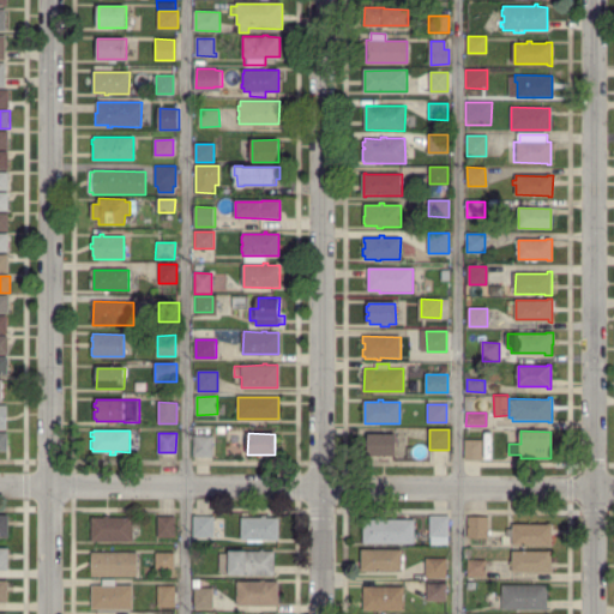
[(391,459),(367,459),(367,452),(366,452),(366,446),(368,446),(368,443),(366,443),(366,437),(368,437),(368,434),(396,435),(395,456),(391,456),(391,459)]
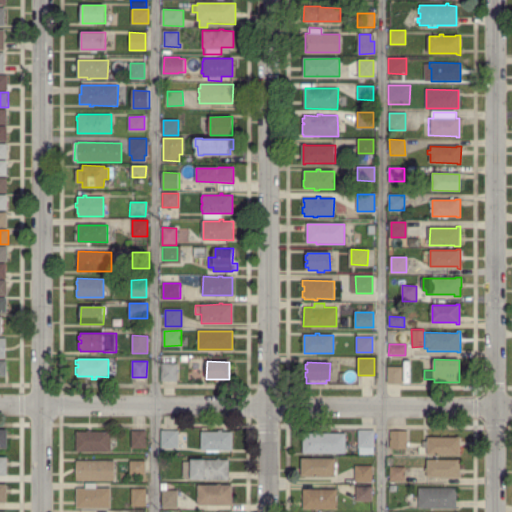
[(177,381),(161,381),(161,364),(177,364),(177,381)]
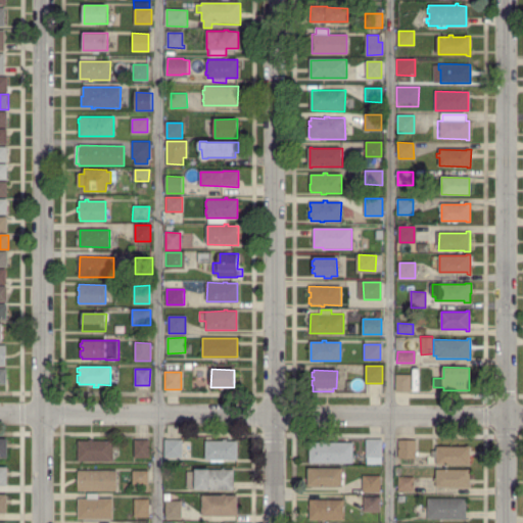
[(411,390),(397,390),(397,375),(411,375),(411,390)]
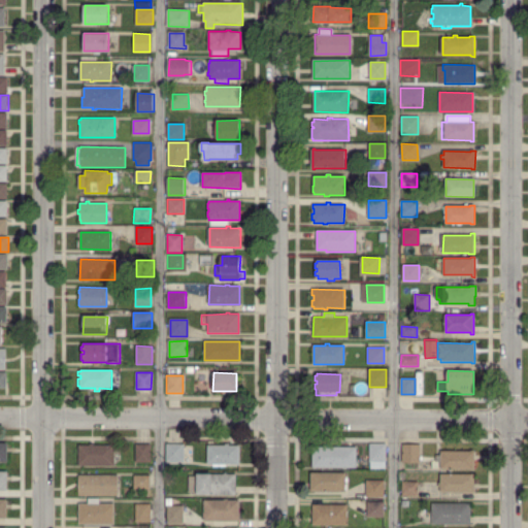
[(79,465),(79,455),(77,455),(77,447),(79,447),(79,444),(89,444),(94,443),(94,447),(112,446),(112,465),(79,465)]
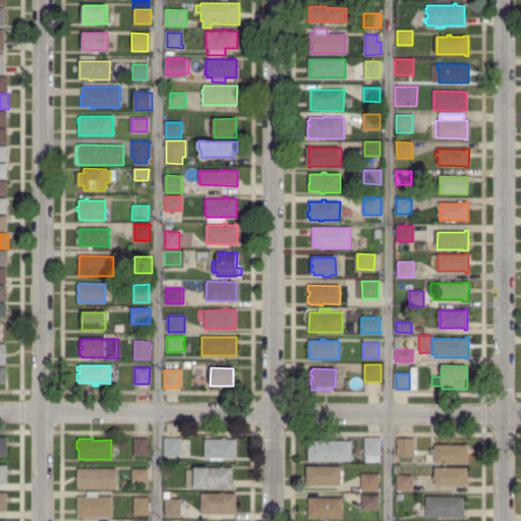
[(166,455),(166,439),(183,438),(183,455),(166,455)]
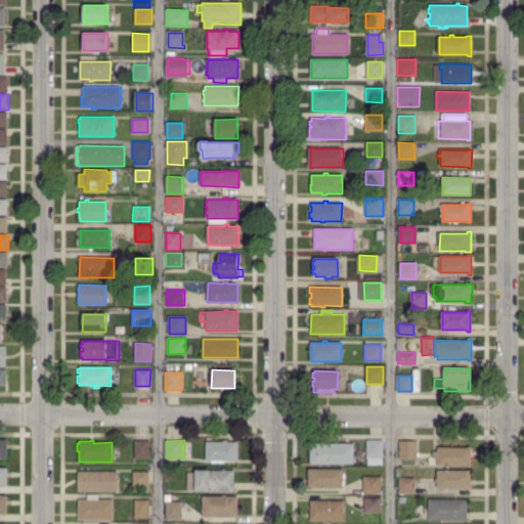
[(134,459),(134,442),(148,441),(148,459),(134,459)]
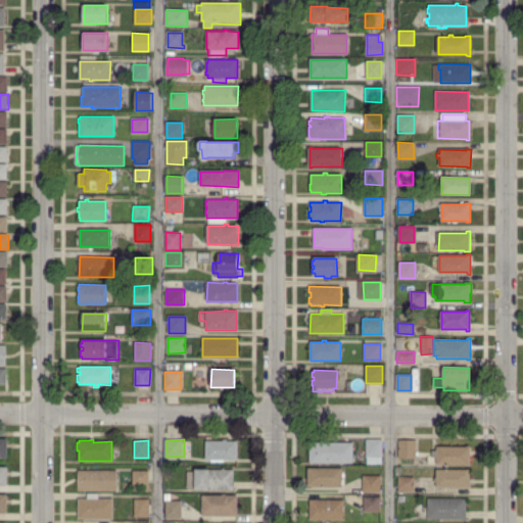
[(225,462),(221,462),(221,459),(205,459),(205,442),(224,442),(224,440),(226,440),(226,441),(237,441),(237,460),(225,460),(225,462)]
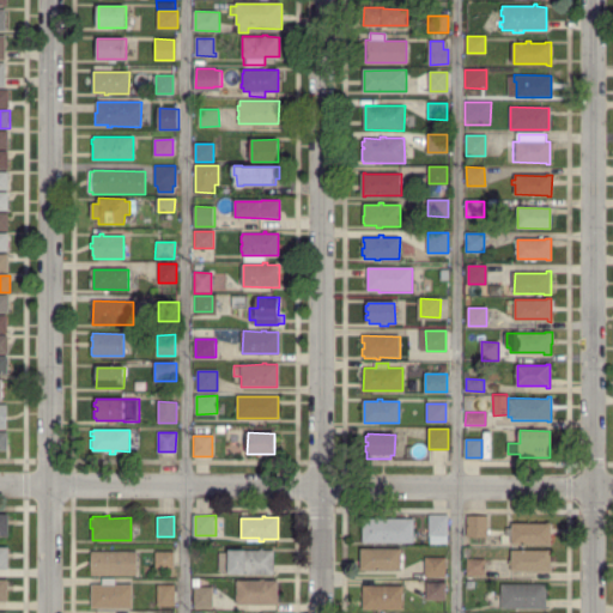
[(487,538),(468,538),(468,516),(489,516),(487,538)]
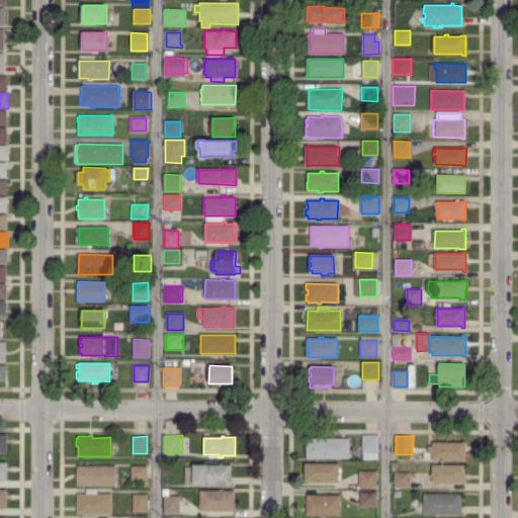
[(307,458),(307,453),(306,453),(306,451),(307,451),(307,448),(306,448),(305,439),(308,439),(308,438),(318,438),(318,437),(321,437),(321,439),(348,439),(349,458),(307,458)]
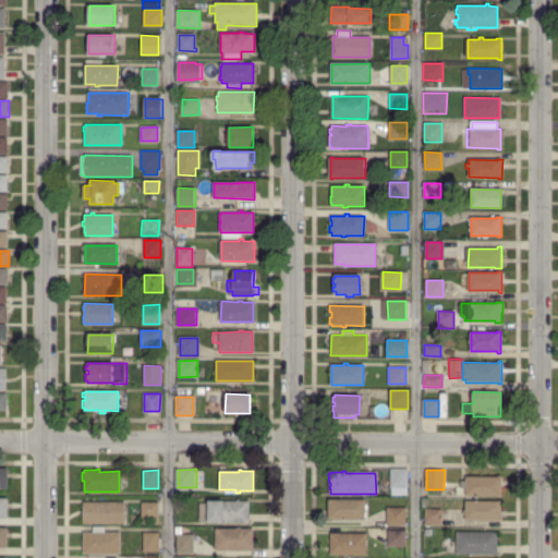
[(405,487),(390,487),(391,471),(405,471),(405,487)]
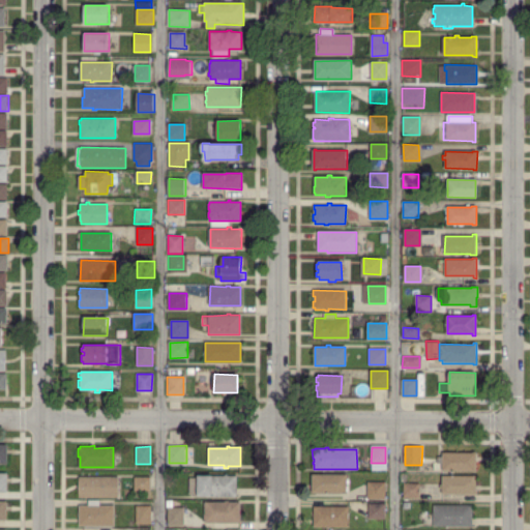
[(476,471),(472,471),(472,470),(442,470),(442,462),(437,462),(437,455),(444,455),(444,452),(472,452),(472,451),(476,451),(476,471)]
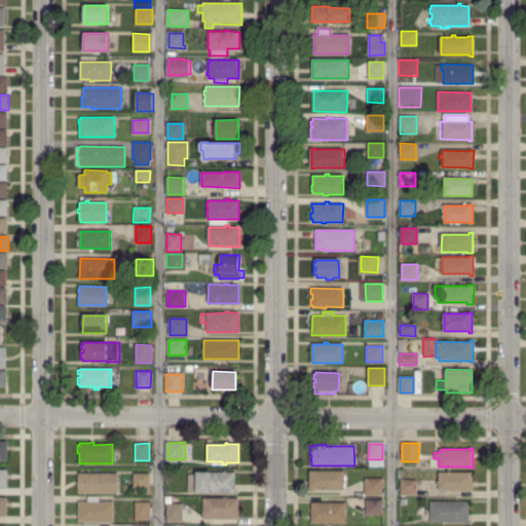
[(7,488),(0,488),(0,470),(8,470),(7,488)]
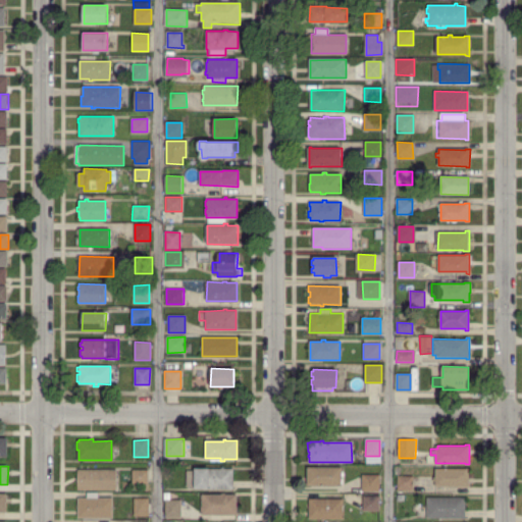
[(196,489),(196,469),(222,469),(222,467),(224,467),(224,469),(232,469),(232,489),(196,489)]
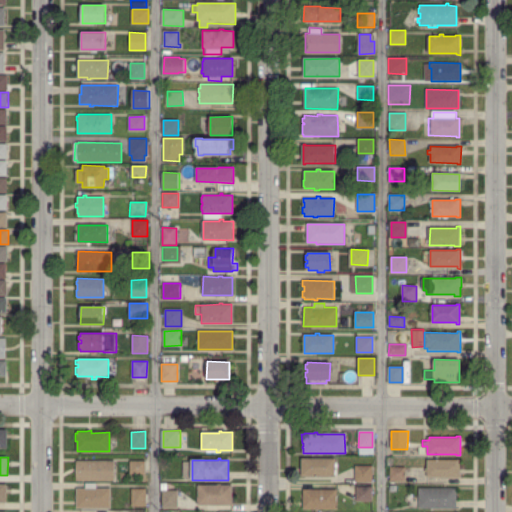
[(336,476),(301,476),(301,474),(299,474),(299,469),(301,469),(302,458),(334,458),(336,459),(336,463),(337,463),(337,468),(336,468),(336,476)]
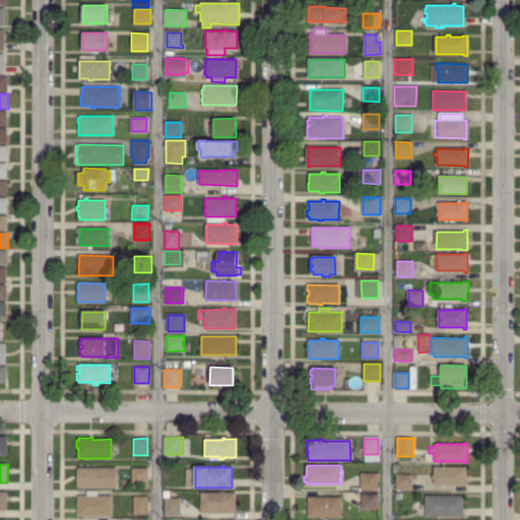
[(466,484),(435,483),(435,466),(464,467),(464,466),(467,466),(466,484)]
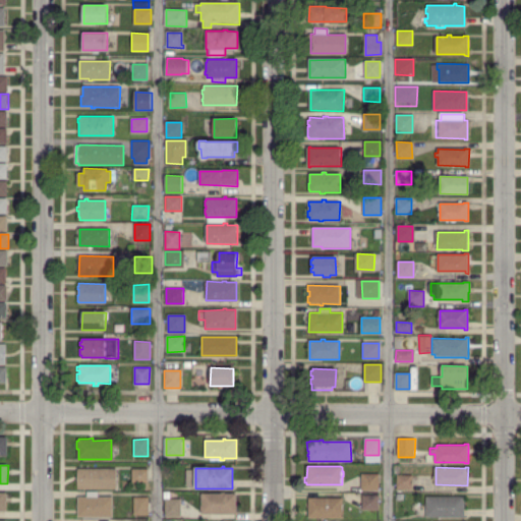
[(78,488),(77,469),(116,469),(116,487),(78,488)]
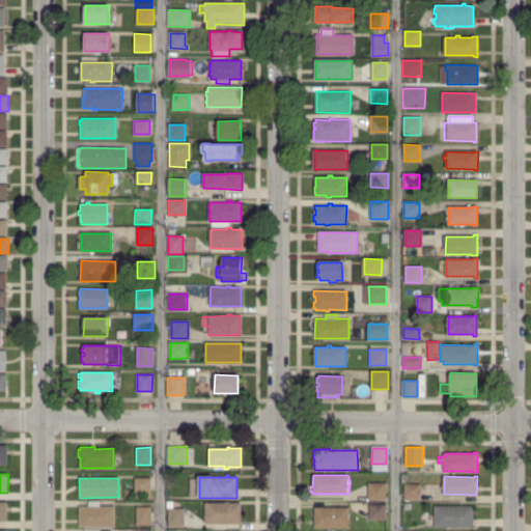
[(150,492),(135,492),(135,478),(150,478),(150,492)]
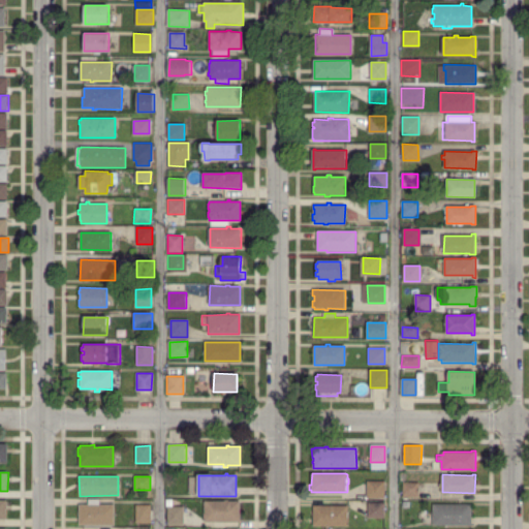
[(383,497),(367,497),(367,481),(383,483),(383,497)]
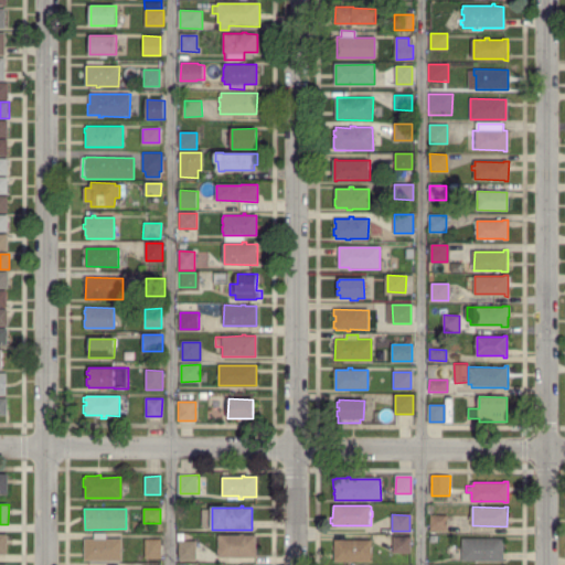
[(446,529),(429,529),(429,515),(446,516),(446,529)]
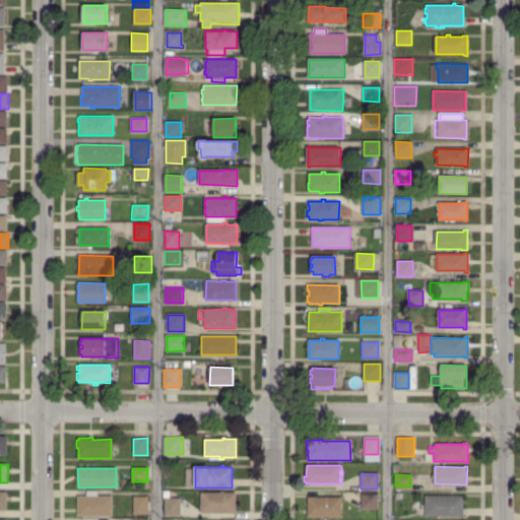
[(78,516),(78,496),(86,496),(86,491),(99,491),(99,496),(112,496),(112,516),(78,516)]
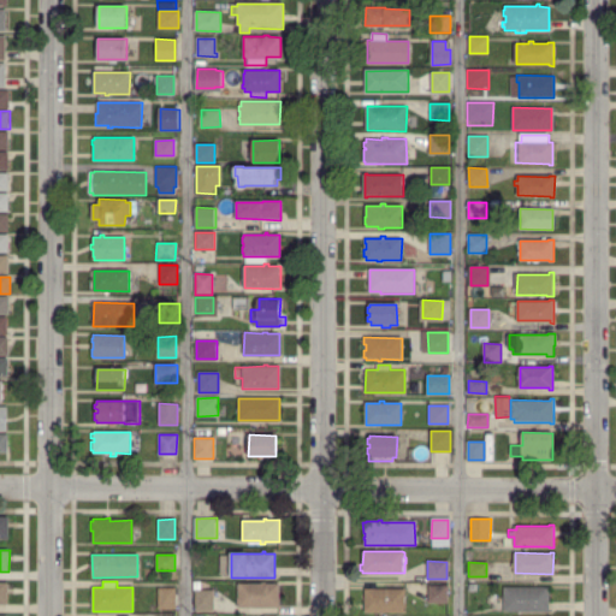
[(278,606),(238,606),(238,584),(261,584),(261,581),(266,581),(266,584),(278,584),(278,606)]
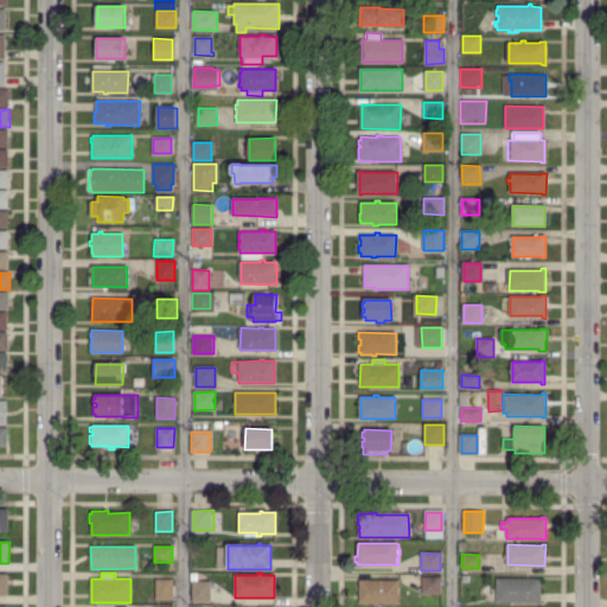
[(439,594),(422,594),(423,576),(440,576),(439,594)]
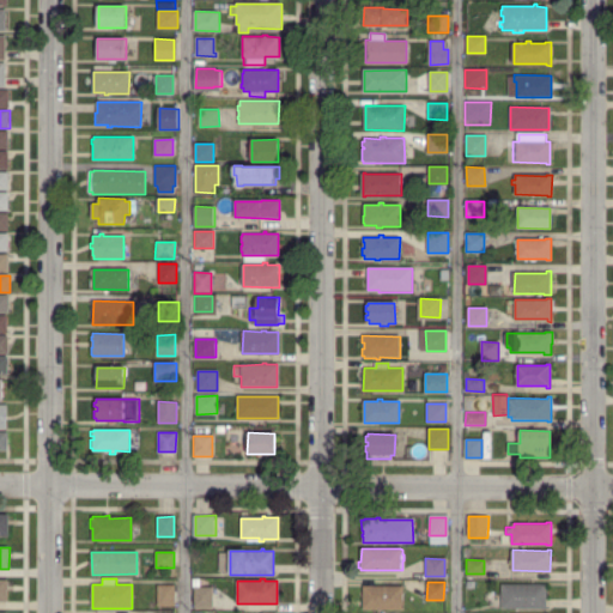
[(173,605),(157,605),(157,584),(173,584),(173,605)]
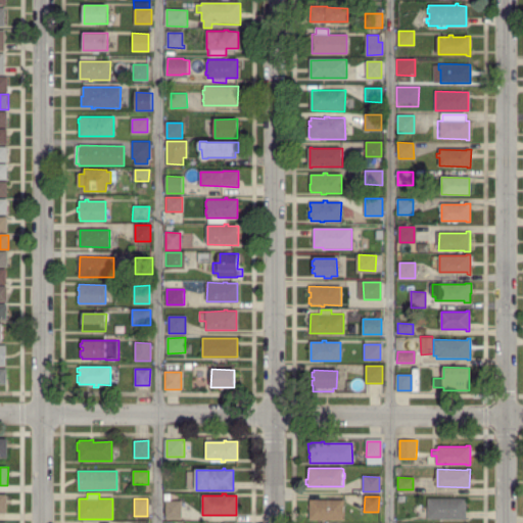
[(466,519),(428,519),(428,506),(427,506),(427,501),(428,501),(428,498),(455,500),(455,498),(458,498),(466,498),(466,519)]
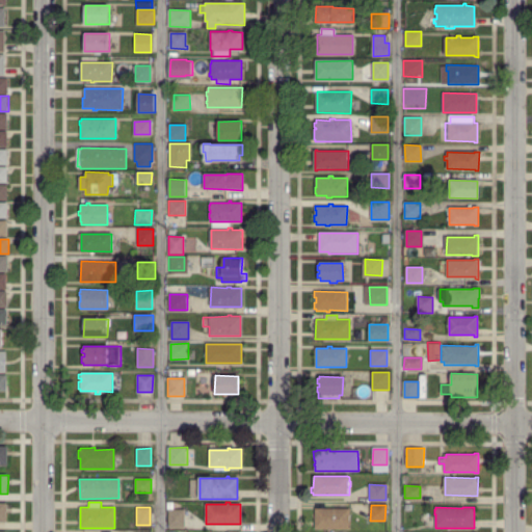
[(350,529),(315,529),(315,509),(350,509),(350,529)]
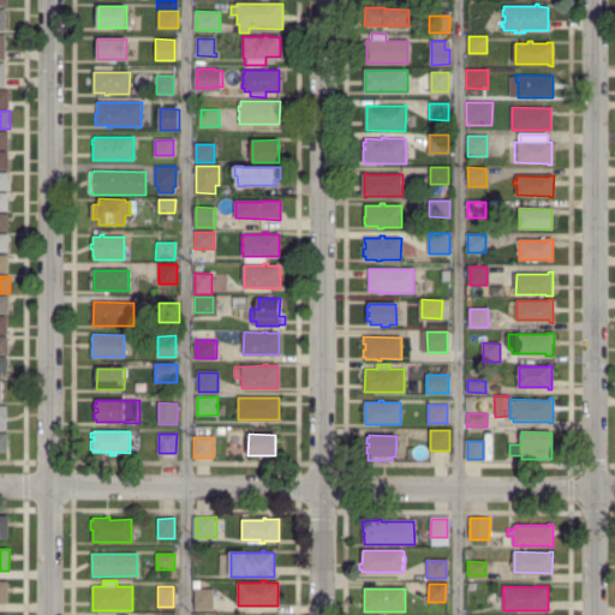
[(213,609),(195,609),(195,590),(213,590),(213,609)]
